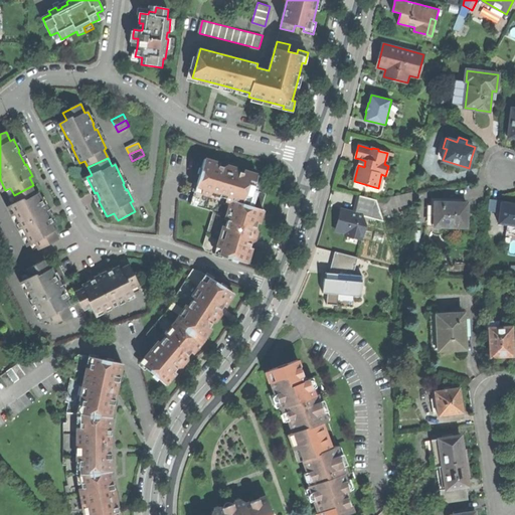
[(238,261),(247,264),(250,254),(248,253),(250,245),(252,238),(249,237),(250,233),(251,234),(254,231),(260,219),(262,219),(265,210),(262,209),(267,194),(254,190),(259,175),(249,172),(248,175),(241,172),(239,172),(237,171),(234,171),(233,172),(232,173),(230,173),(228,172),(229,169),(214,164),(214,162),(204,159),(202,168),(200,168),(198,174),(200,175),(196,186),(203,189),(202,191),(196,189),(191,205),(213,212),(203,246),(205,250),(217,254),(219,248),(222,249),(220,255),(232,259),(232,262),(237,264),(238,261)]
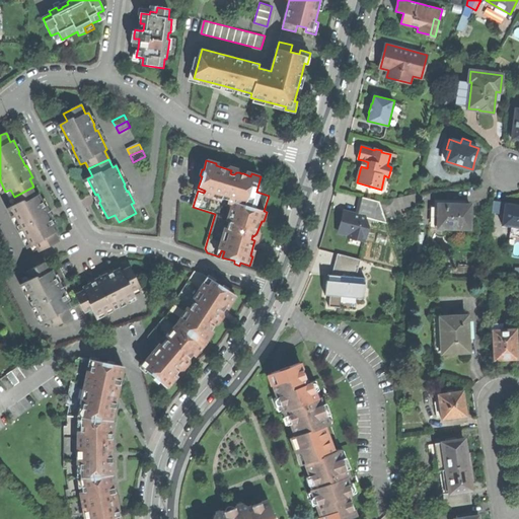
[(35,244),(39,251),(59,242),(55,233),(57,232),(51,220),(50,221),(47,215),(44,208),(45,207),(39,196),(35,197),(31,188),(14,197),(17,204),(11,208),(18,223),(22,231),(30,247),(35,244)]
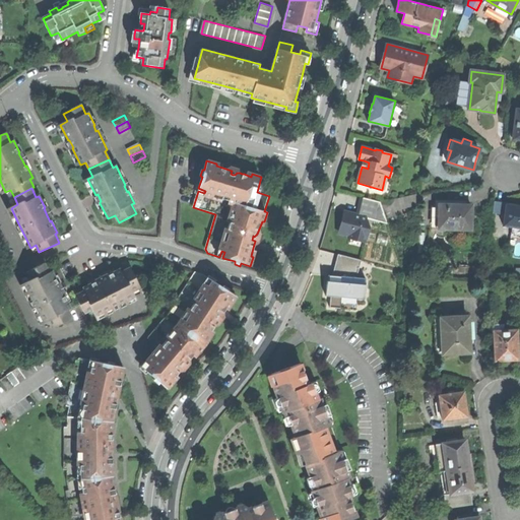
[(380,202),(363,198),(359,215),(344,212),(342,222),(339,234),(349,236),(349,238),(366,242),(370,226),(368,218),(389,223),(387,217),(382,201),(380,202)]
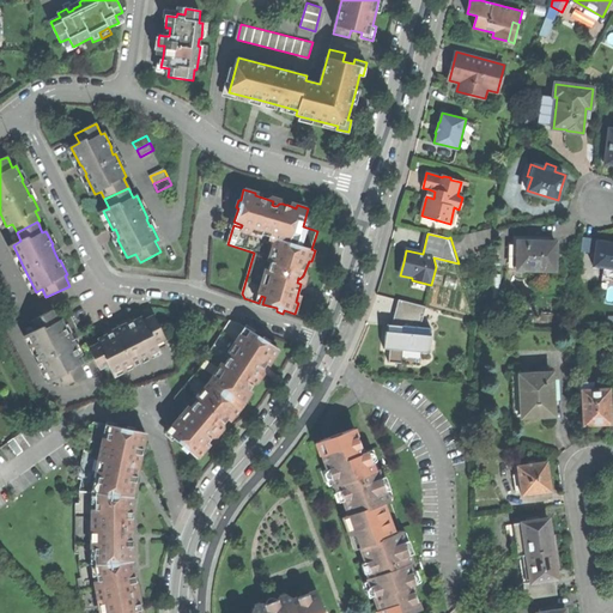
[(511,268),(554,269),(556,255),(556,242),(539,242),(539,236),(515,236),(515,248),(511,248),(511,268)]
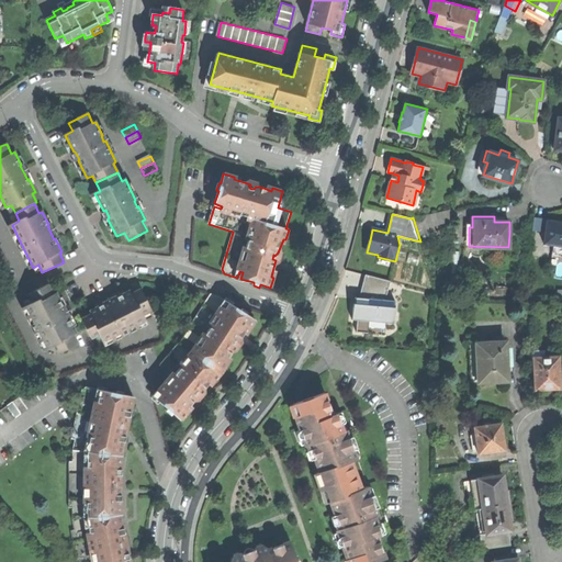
[(561,223),(561,221),(554,220),(549,220),(547,231),(543,229),(542,236),(546,237),(546,244),(555,245),(553,255),(561,256),(561,223)]
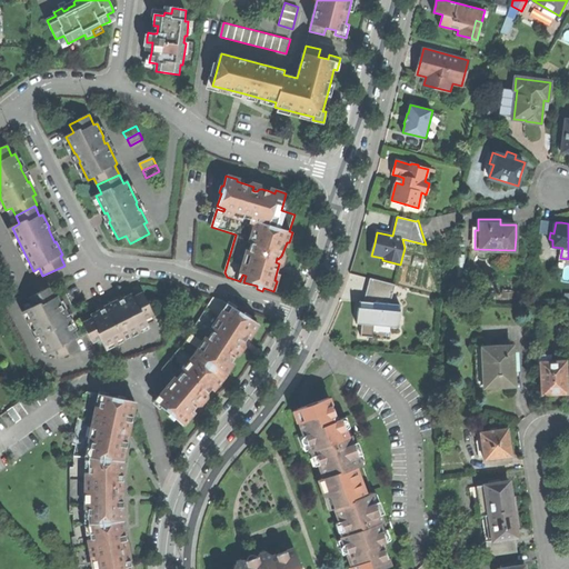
[(0,276),(10,271),(7,266),(0,268),(0,276)]
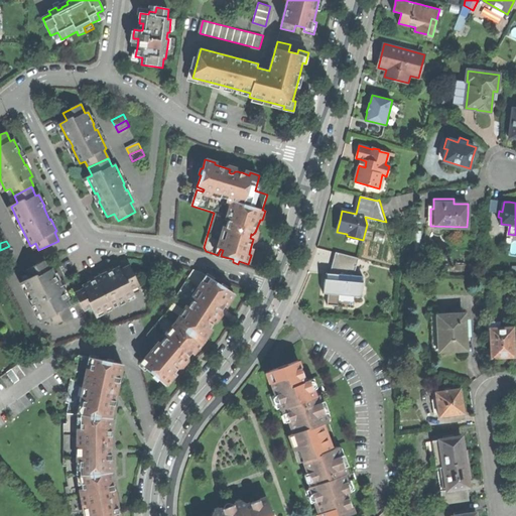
[(354,277),(359,259),(336,253),(332,267),(330,273),(326,273),(326,279),(325,279),(324,293),(329,294),(328,304),(338,306),(339,295),(362,297),(363,283),(363,277),(354,277)]
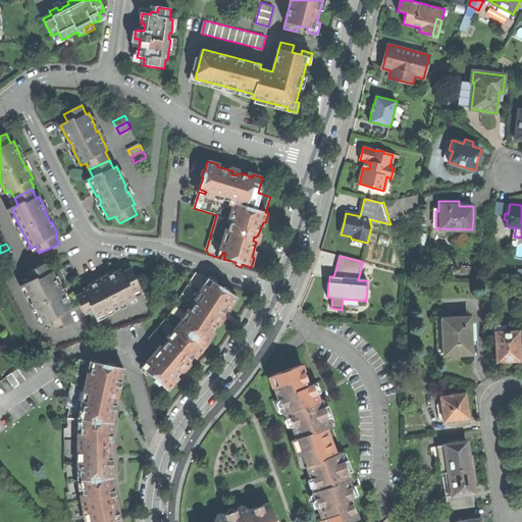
[(49,322),(52,330),(72,320),(68,312),(71,310),(65,298),(63,299),(60,292),(57,285),(58,284),(52,272),(49,274),(45,265),(27,274),(31,281),(23,284),(32,301),(36,308),(44,325),(49,322)]
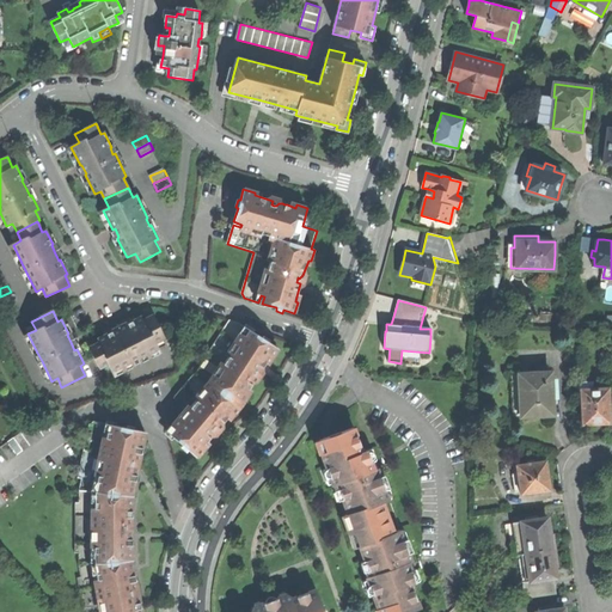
[(108,365),(111,373),(132,363),(140,359),(159,349),(157,344),(165,340),(153,317),(144,322),(141,318),(128,325),(129,326),(120,331),(112,335),(112,332),(98,340),(101,343),(89,349),(99,369),(108,365)]
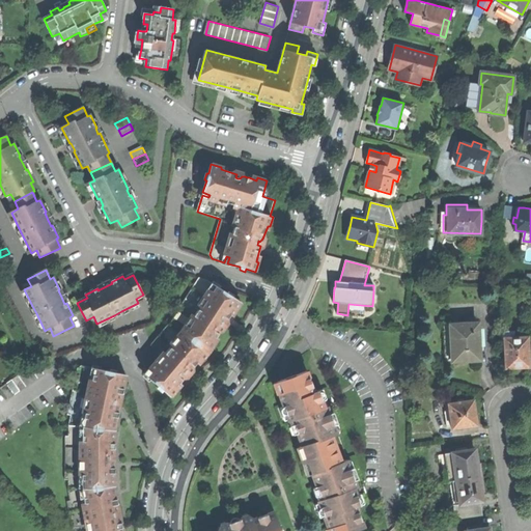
[(193,318),(185,332),(211,352),(217,342),(215,341),(222,330),(222,328),(222,327),(221,325),(223,322),(226,323),(231,315),(235,309),(236,311),(243,302),(234,297),(235,295),(230,291),(229,292),(216,284),(193,318)]
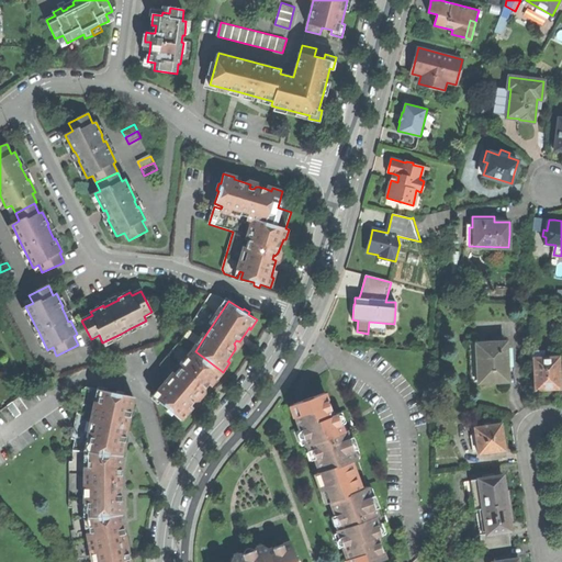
[(498,381),(508,381),(507,367),(513,366),(512,349),(506,350),(506,343),(478,344),(478,339),(469,340),(471,382),(479,382),(498,381)]
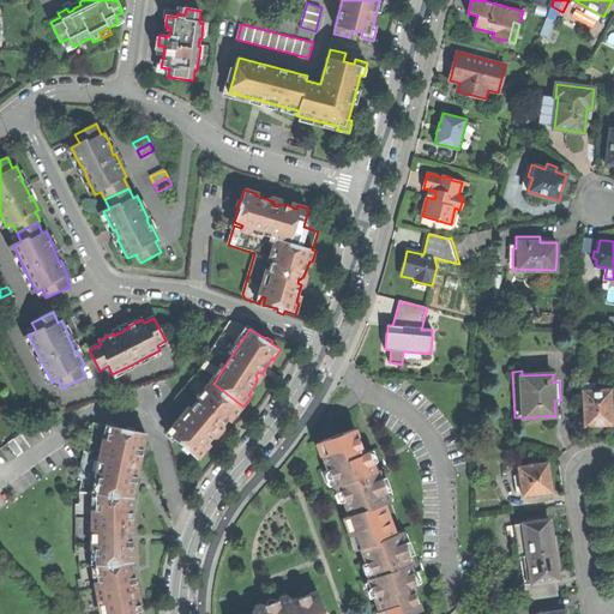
[(581,397),(583,397),(583,391),(596,390),(596,383),(581,384),(581,397)]
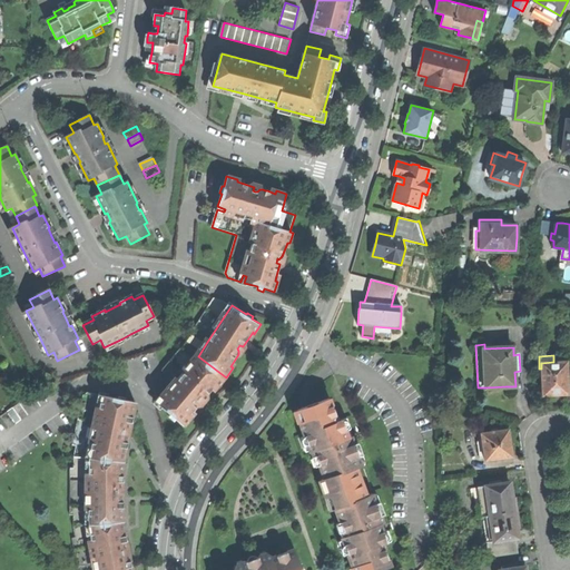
[(158,403),(185,426),(192,418),(189,415),(196,408),(200,402),(198,400),(200,396),(203,397),(204,397),(206,396),(215,385),(217,387),(226,377),(198,356),(197,357),(158,403)]
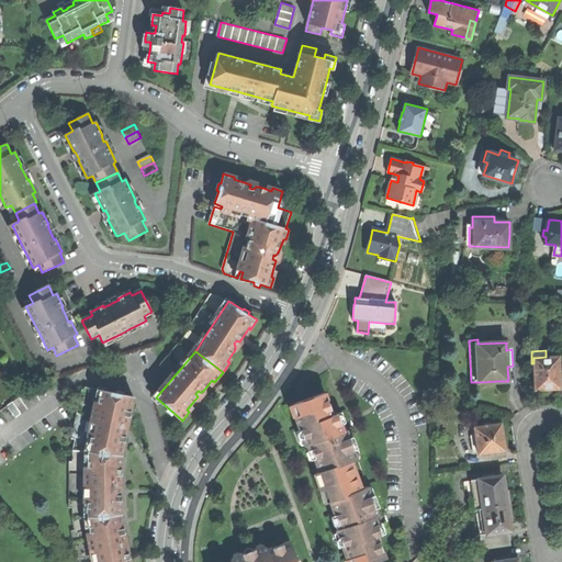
[(559,357),(546,357),(534,358),(534,363),(536,389),(546,389),(560,388),(559,357)]
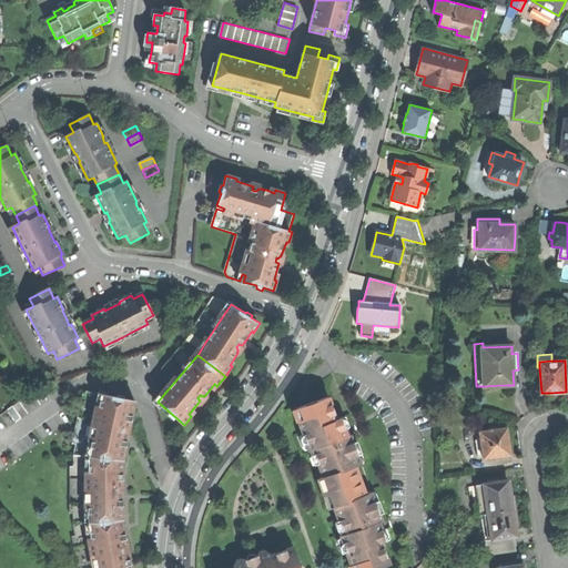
[(0,412),(0,414),(8,425),(52,395),(43,382),(0,412)]
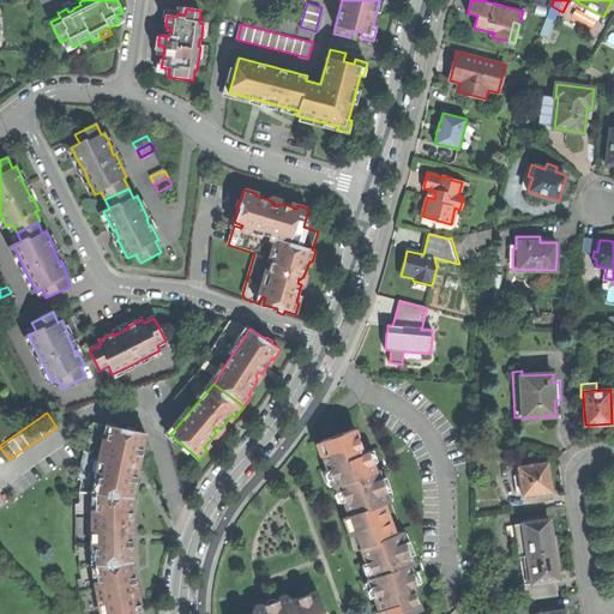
[(80,479),(78,491),(131,497),(133,486),(131,485),(132,475),(134,467),(131,465),(131,461),(133,461),(134,459),(136,458),(139,443),(142,444),(144,432),(92,421),(88,425),(77,477),(80,479)]
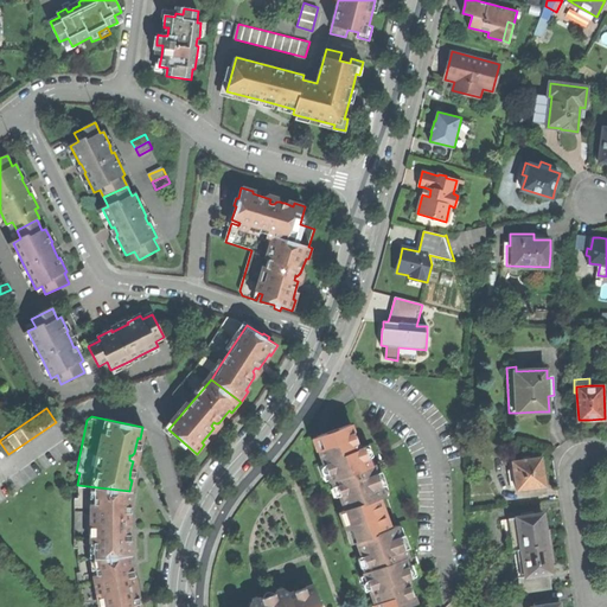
[(351,423),(319,435),(323,447),(305,454),(317,485),(320,484),(353,575),(349,576),(359,606),(360,606),(364,606),(363,606),(401,606),(416,602),(408,579),(413,577),(409,568),(406,557),(409,556),(398,525),(391,526),(382,498),(387,496),(376,464),(371,465),(369,457),(365,446),(360,447),(351,423)]
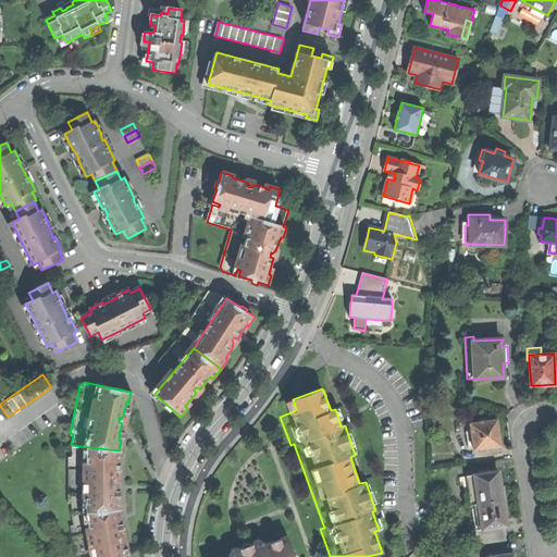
[(471,423),(474,449),(500,446),(498,433),(497,420),(471,423)]
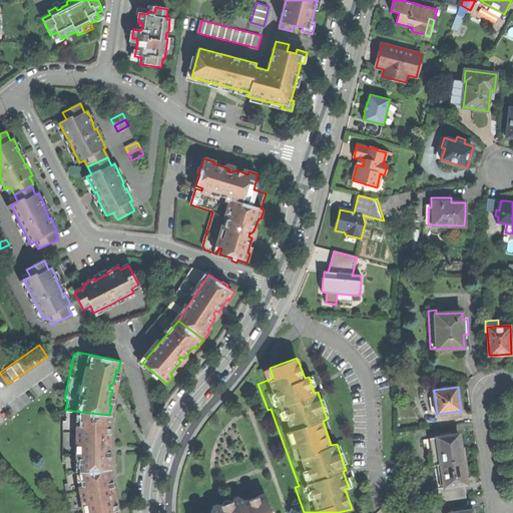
[(64,462),(64,472),(109,469),(109,459),(106,459),(106,450),(106,444),(103,444),(103,440),(105,439),(106,438),(106,436),(107,424),(109,424),(109,415),(65,410),(65,420),(62,420),(61,462),(64,462)]
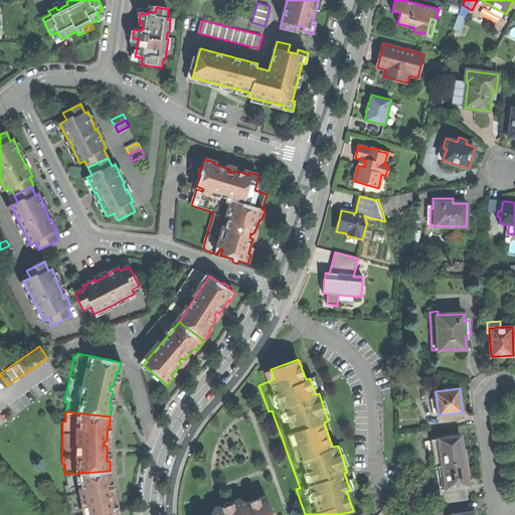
[(436,467),(440,467),(467,462),(466,450),(463,450),(462,444),(461,436),(432,441),(436,467)]
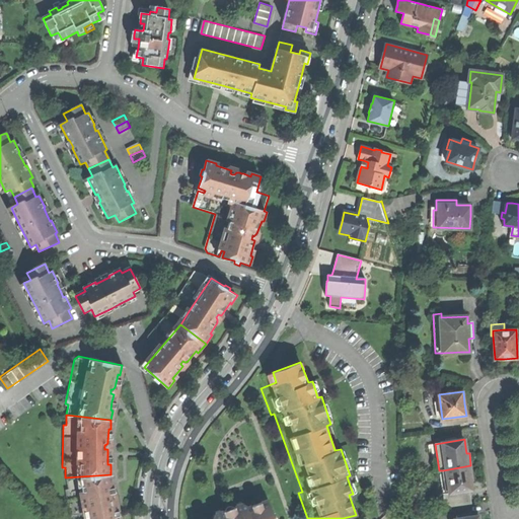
[(443,470),(446,494),(449,493),(472,490),(470,482),(469,474),(472,473),(470,465),(443,470)]
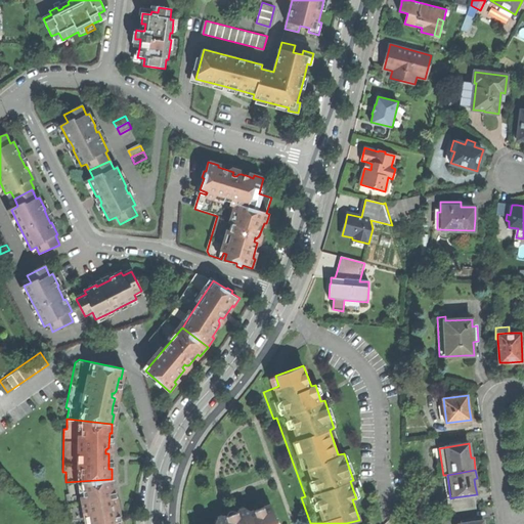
[(120,523),(117,523),(116,517),(115,509),(111,509),(111,506),(112,504),(113,503),(113,500),(111,488),(113,487),(112,479),(66,482),(68,493),(64,493),(70,523),(120,523)]
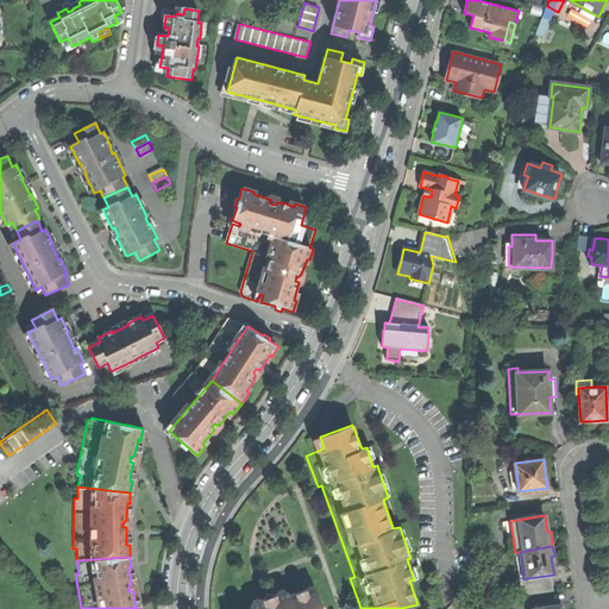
[(322,608),(315,586),(292,596),(289,590),(268,597),(250,604),(251,608),(322,608)]
